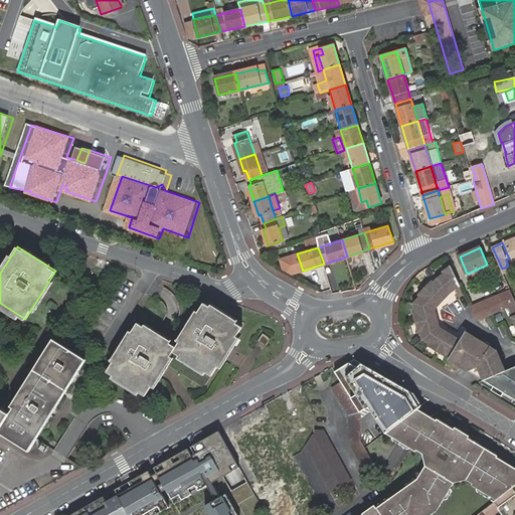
[(452,268),(451,265),(443,271),(445,274),(452,268)]
